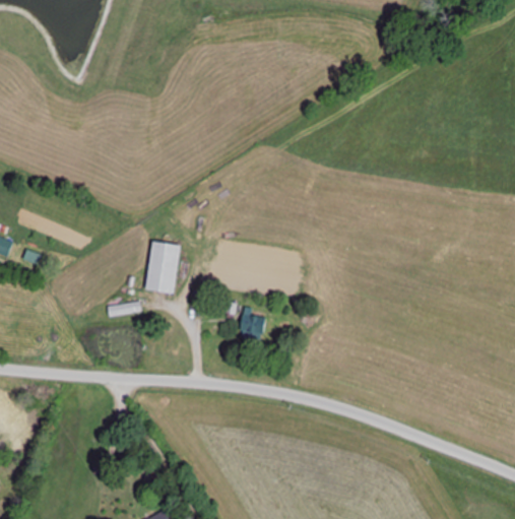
[(0,254),(6,257),(12,242),(0,237),(0,254)]
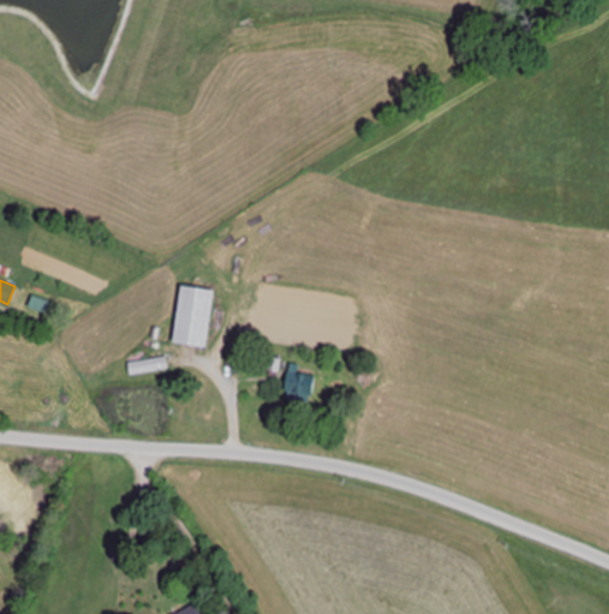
[(206,349),(214,290),(180,285),(172,344),(206,349)]
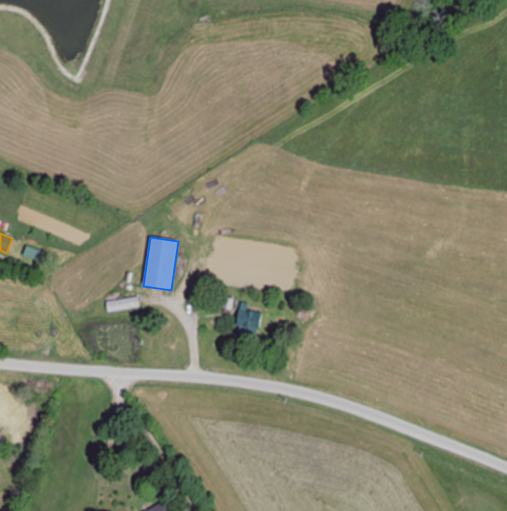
[(104,302),(106,310),(135,306),(133,298),(104,302)]
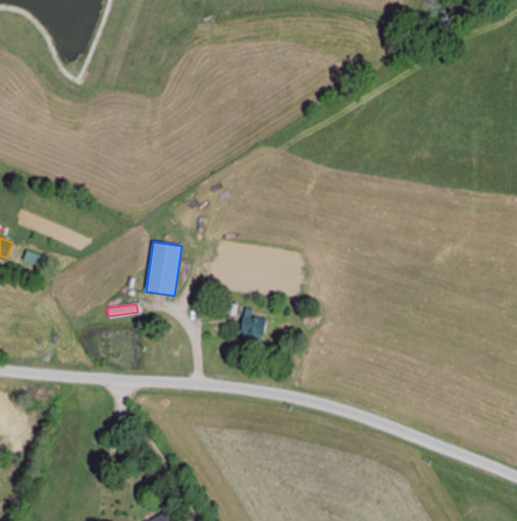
[(253,309),(242,309),(242,337),(265,337),(265,316),(253,316),(253,309)]
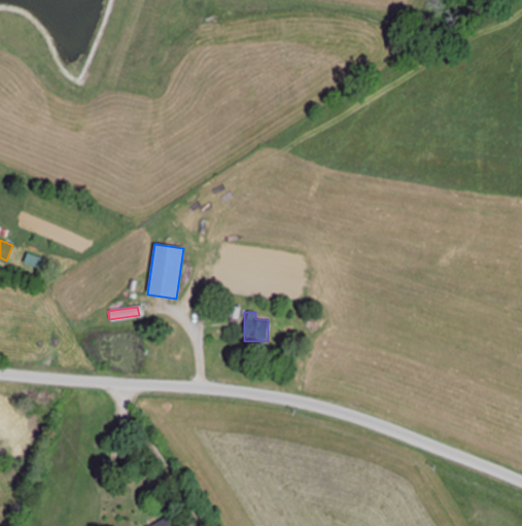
[(147,525),(170,525),(165,516),(147,525)]
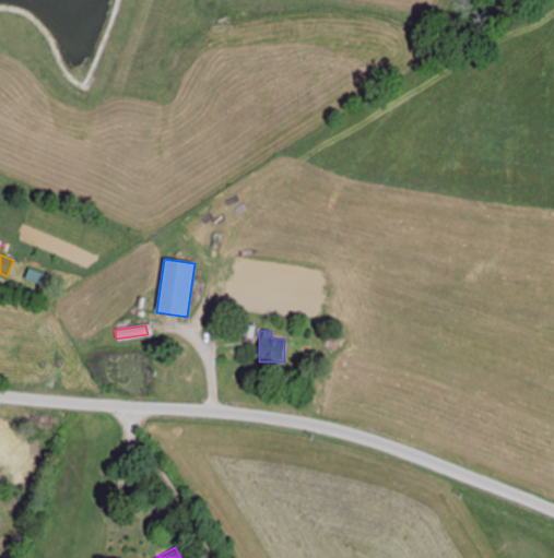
All buildings are outlined.
